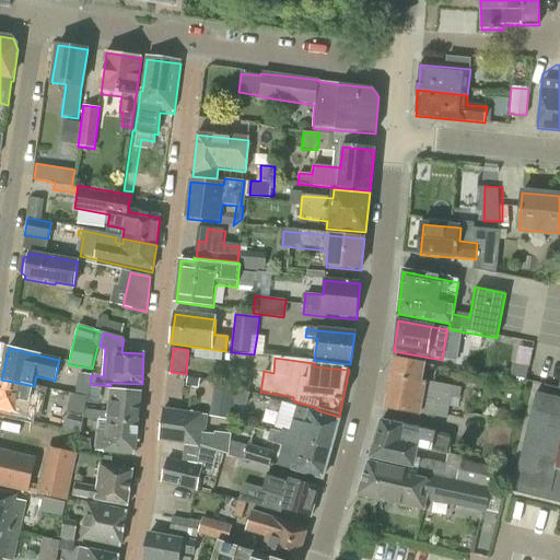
[(420,415),(446,420),(453,387),(428,383),(421,382),(424,364),(394,359),(384,408),(420,415)]
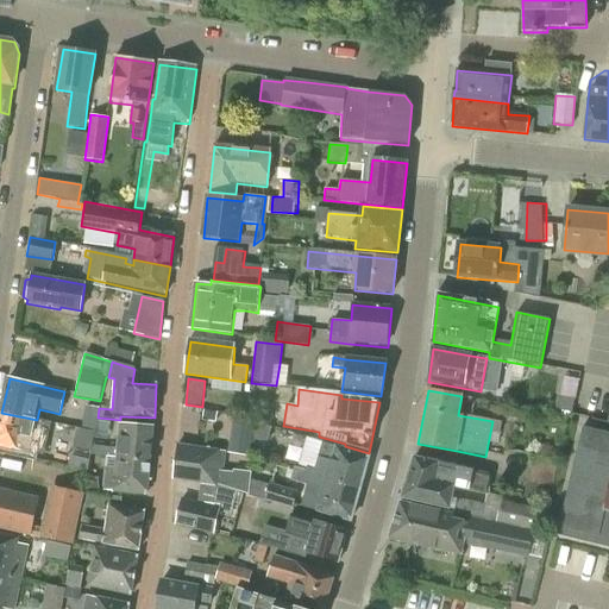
[(559,393),(556,409),(572,413),(576,395),(559,393)]
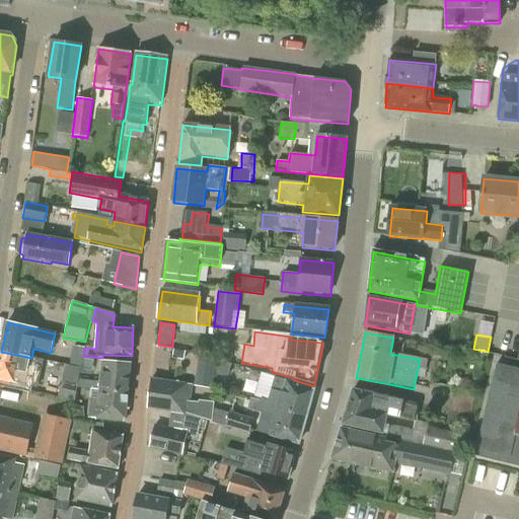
[(31,358),(1,352),(0,357),(0,380),(36,389),(44,361),(31,358)]
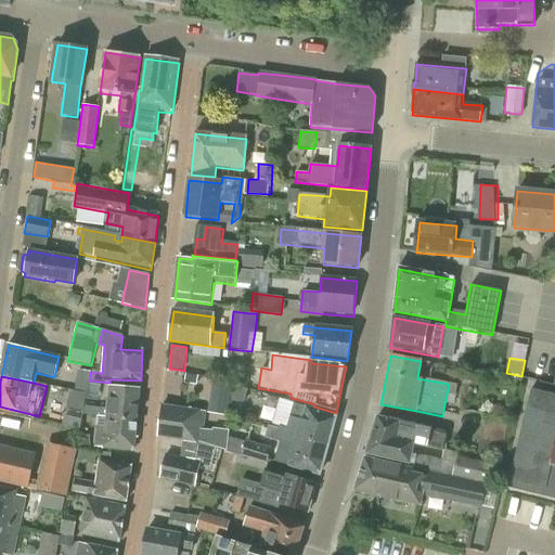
[(211,383),(207,413),(227,416),(231,385),(211,383)]
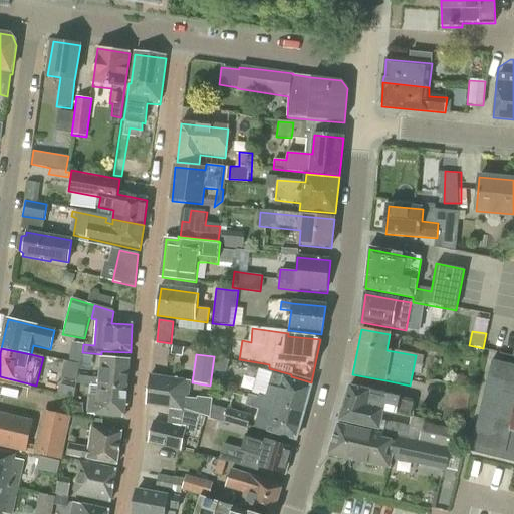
[(76,384),(90,387),(125,391),(129,360),(100,358),(98,378),(77,375),(76,384)]
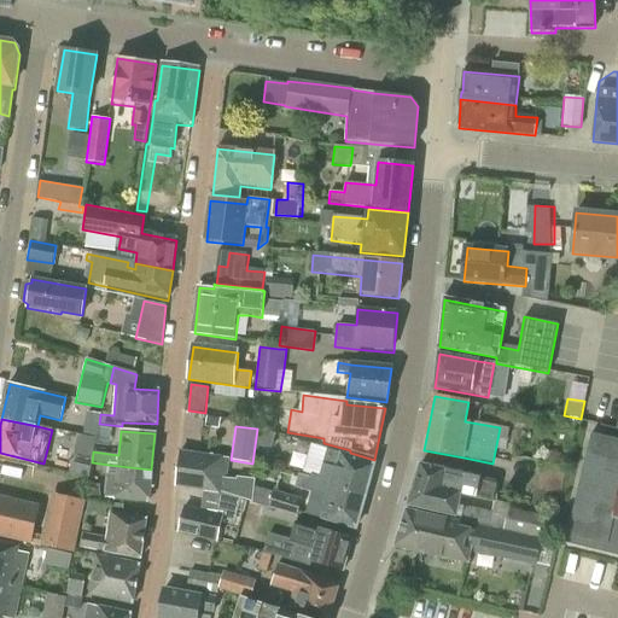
[(617,439),(592,433),(567,535),(617,546),(617,439)]
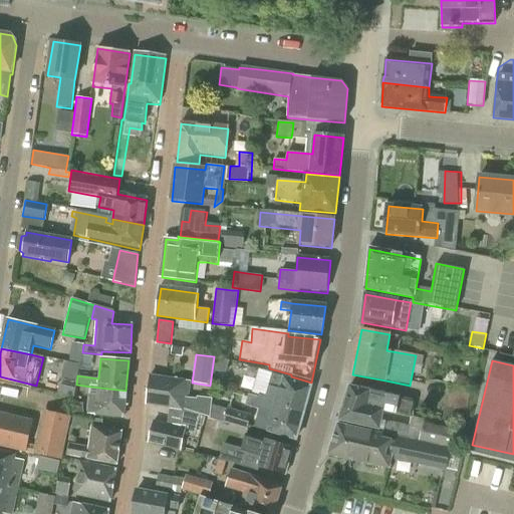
[(259,397),(256,409),(260,410),(260,412),(275,416),(277,407),(303,415),(311,387),(273,375),(266,399),(259,397)]
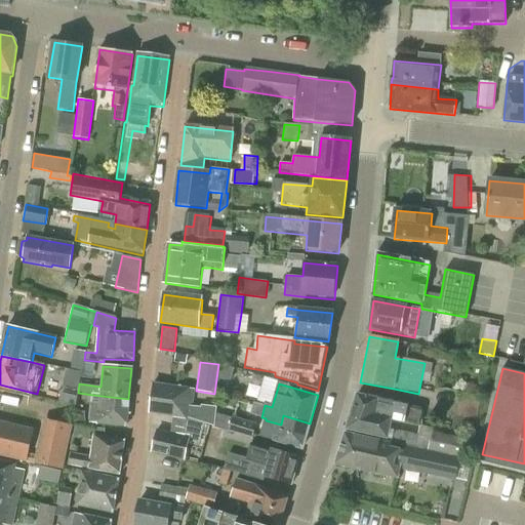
[(154,386),(150,415),(190,421),(195,391),(154,386)]
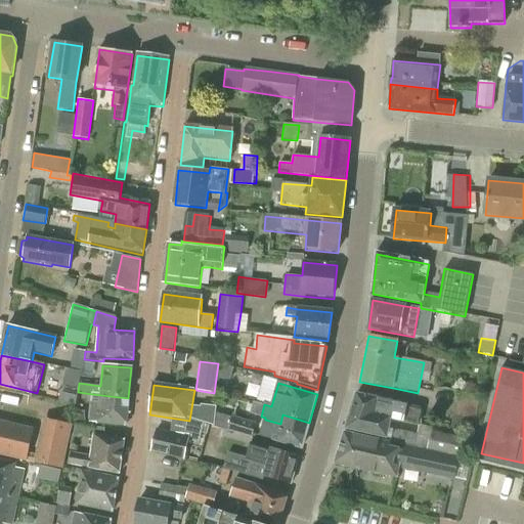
[(459,391),(453,416),(475,420),(480,396),(459,391)]
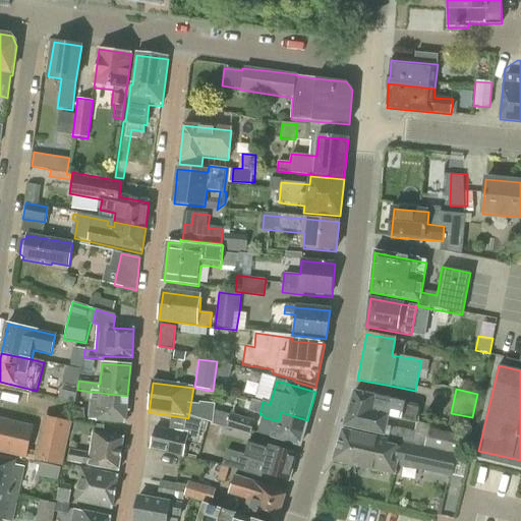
[(127,396),(92,392),(89,420),(125,423),(127,396)]
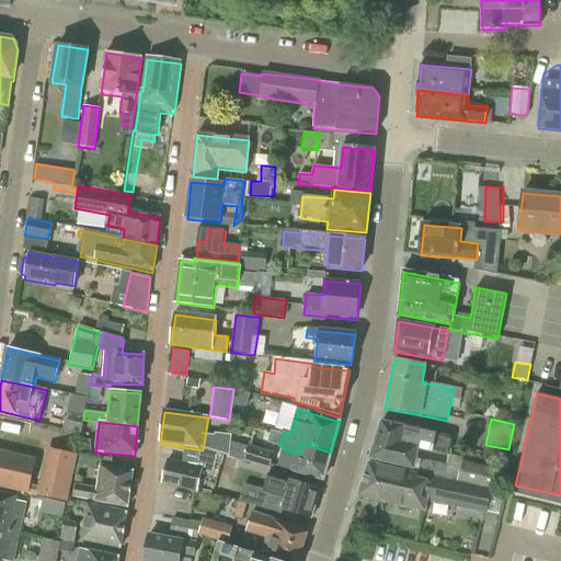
[(504,470),(464,461),(465,458),(449,455),(451,441),(450,438),(381,422),(373,461),(415,470),(415,473),(491,490),(491,489),(500,491),(504,470)]
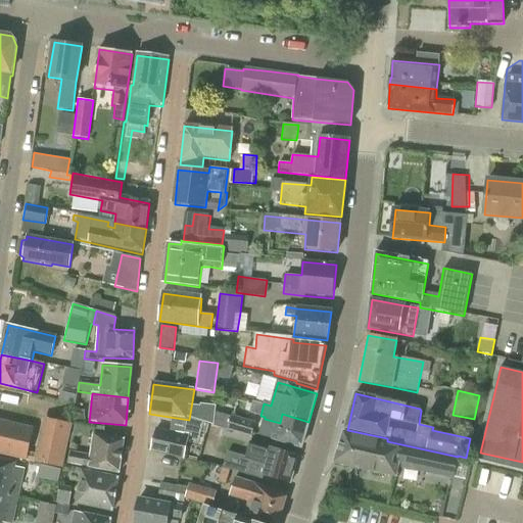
[(253,401),(250,413),(260,416),(264,403),(255,401),(253,401)]
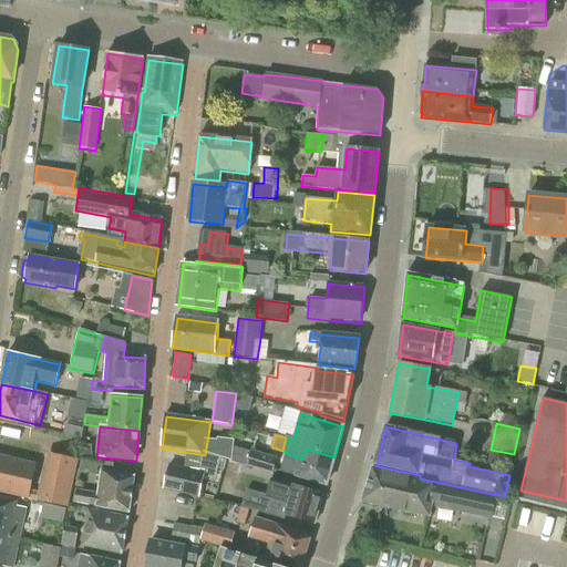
[(228,461),(271,474),(277,457),(249,450),(249,452),(233,446),(228,461)]
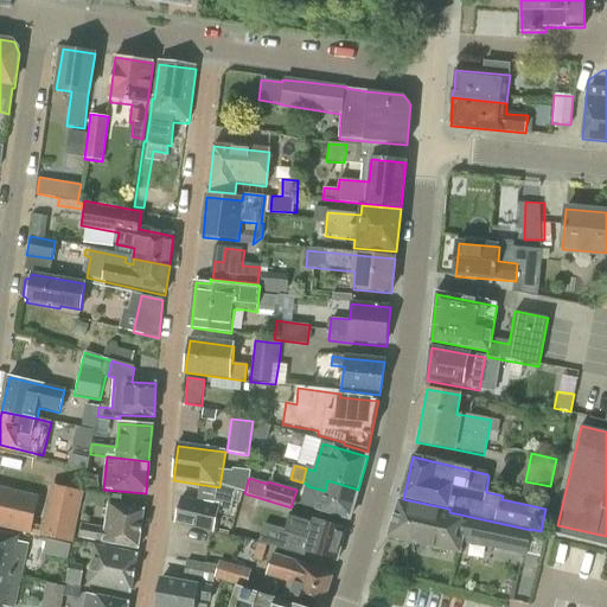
[(307,486),(301,506),(349,521),(358,490),(327,480),(325,491),(307,486)]
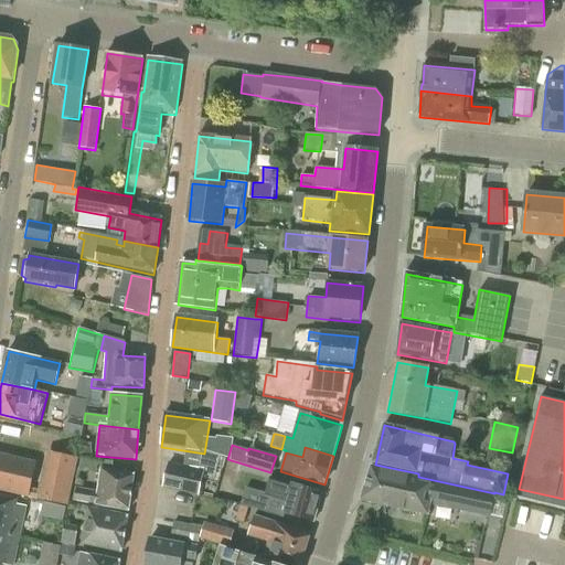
[(512,452),(489,448),(486,460),(509,466),(512,452)]
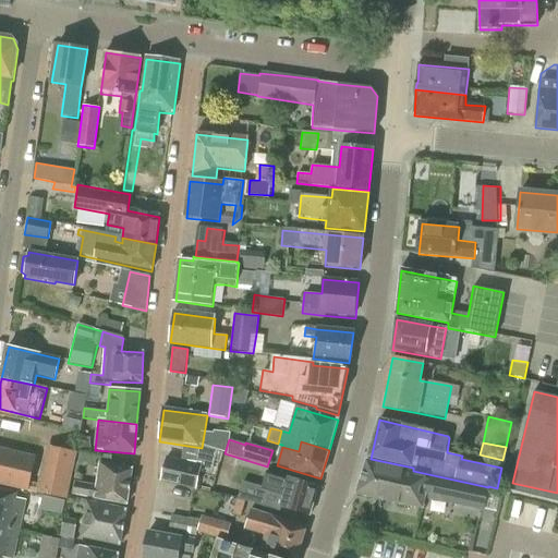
[(43,494),(43,495),(64,500),(76,452),(46,444),(36,484),(29,482),(35,458),(0,449),(0,483),(28,490),(43,494)]
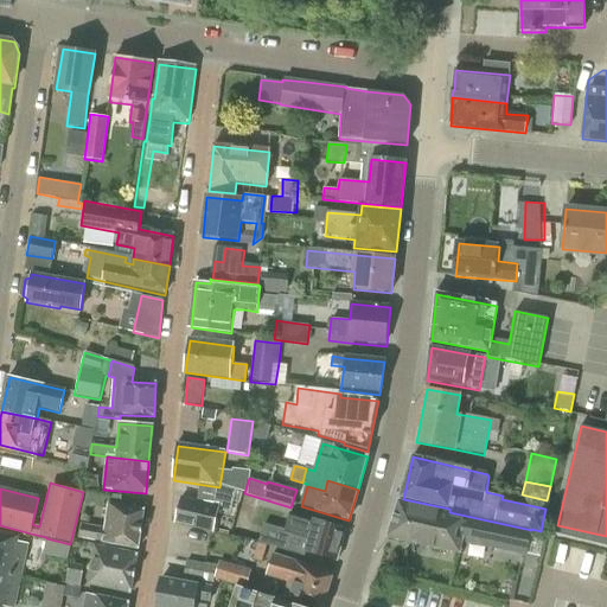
[(197,504),(181,500),(176,525),(211,534),(217,510),(228,512),(230,499),(199,492),(197,504)]
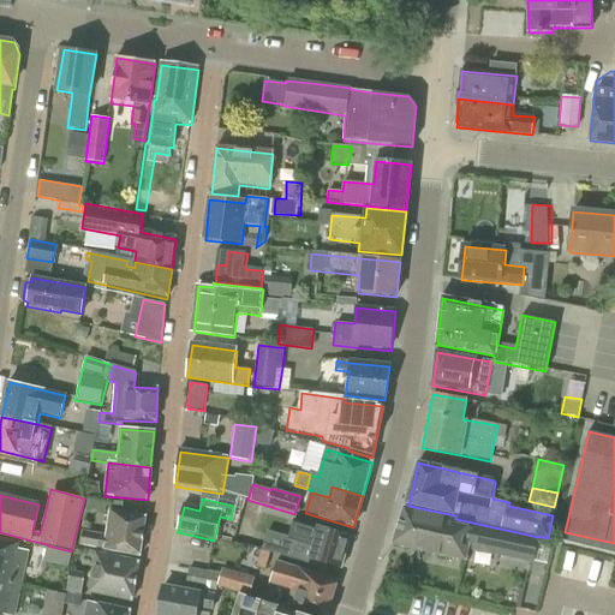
[(245,503),(240,525),(256,529),(261,507),(245,503)]
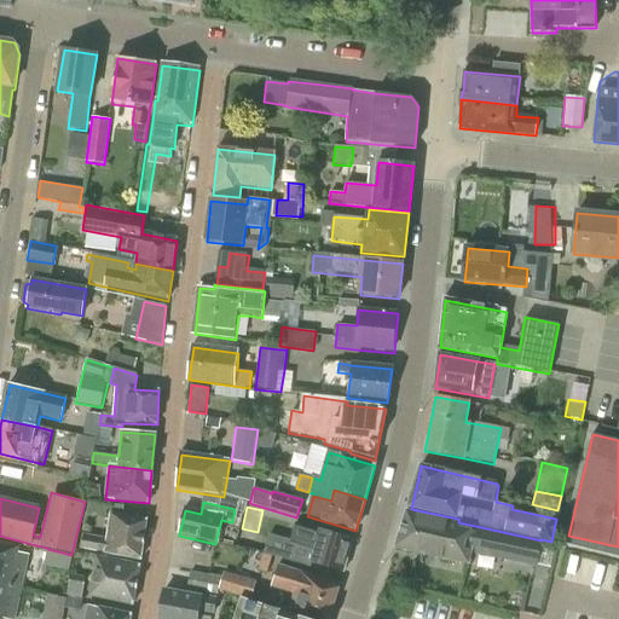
[(461,530),(461,525),(408,513),(395,549),(469,565),(472,553),(536,567),(541,543),(510,536),(476,528),(475,533),(461,530)]
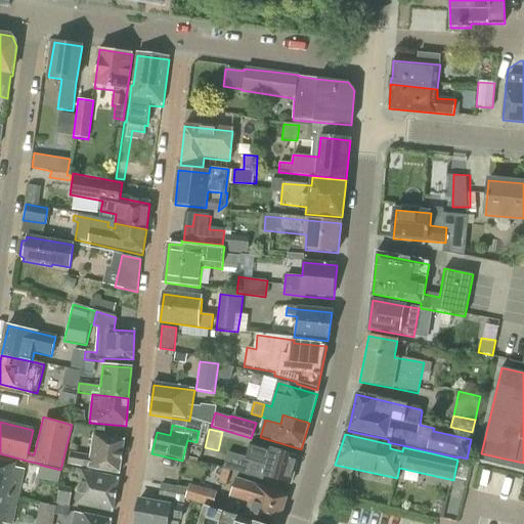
[(91,455),(69,451),(67,465),(89,469),(119,474),(124,441),(94,436),(91,455)]
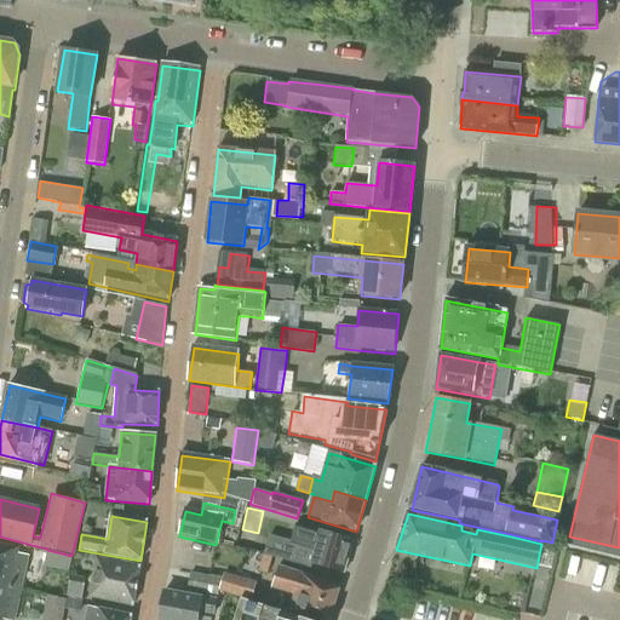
[(315,551),(311,563),(344,574),(354,541),(297,524),(291,544),(315,551)]
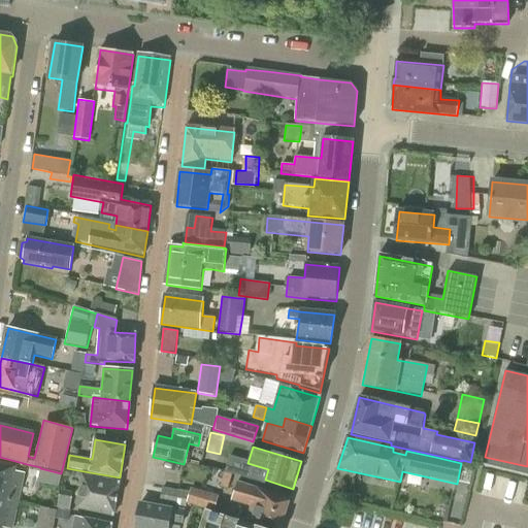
[(0,464),(0,496),(18,501),(25,473),(8,469),(8,466),(0,464)]
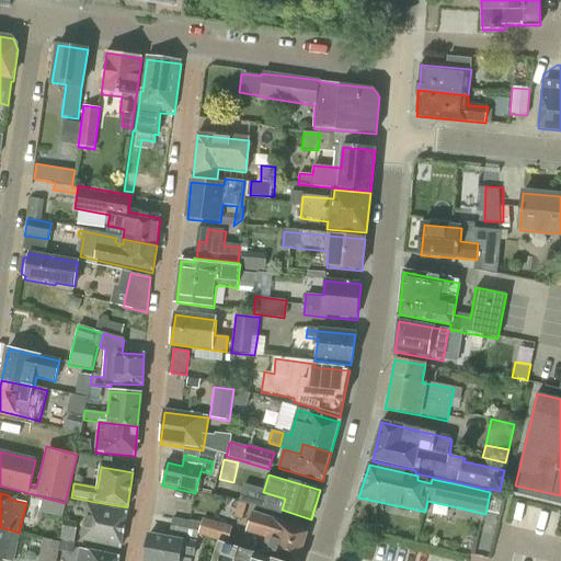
[(65,503),(43,497),(39,510),(63,516),(65,503)]
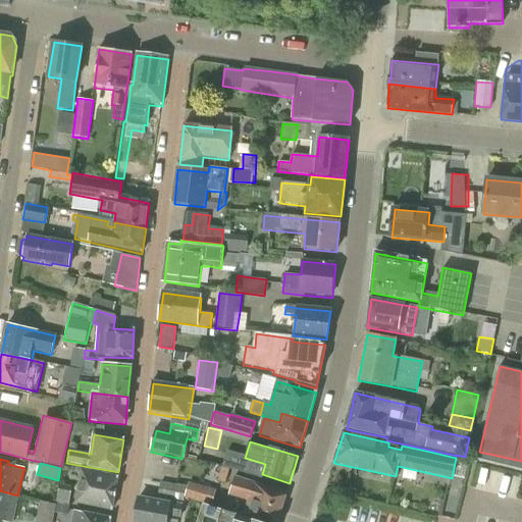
[(82,470),(75,503),(111,511),(118,477),(82,470)]
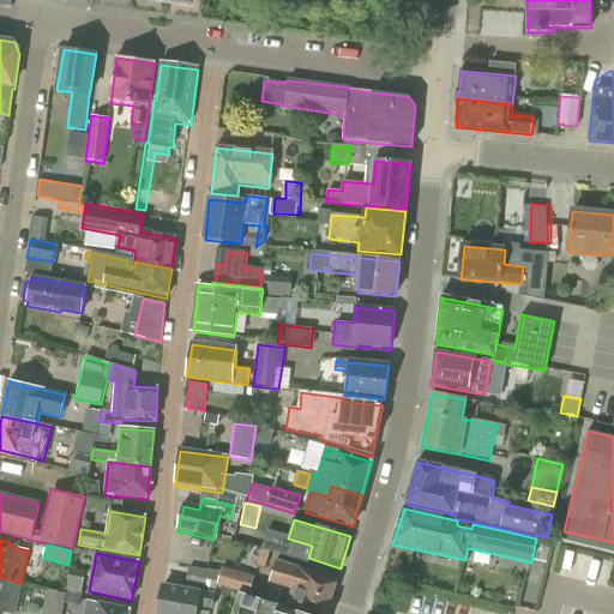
[(288,606),(312,613),(326,613),(337,582),(276,561),(269,583),(293,590),(288,606)]
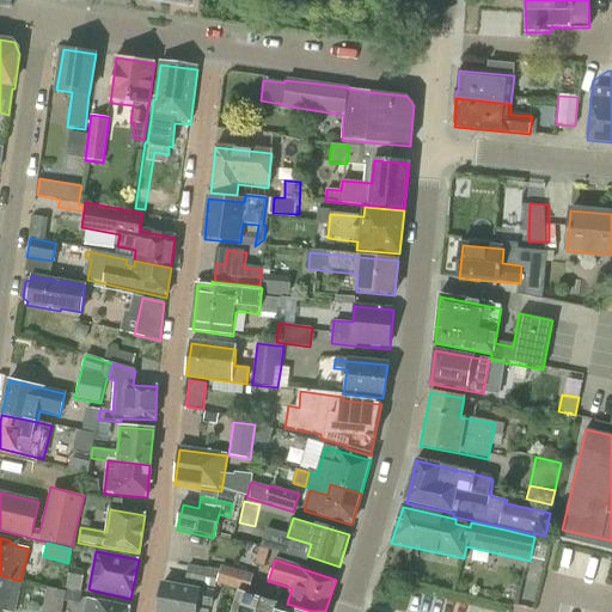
[(185,582),(215,588),(218,570),(188,565),(185,582)]
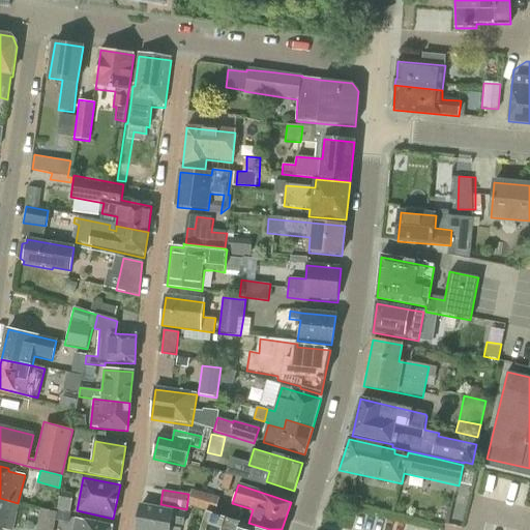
[(186,505),(206,510),(210,495),(192,490),(186,505)]
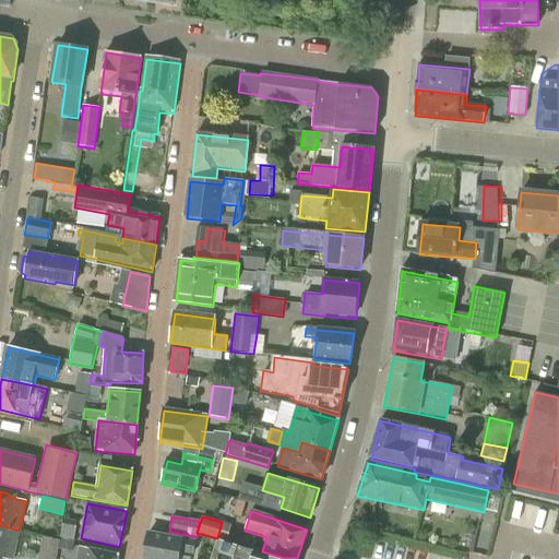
[(12,558),(19,531),(0,525),(0,557),(7,558),(12,558)]
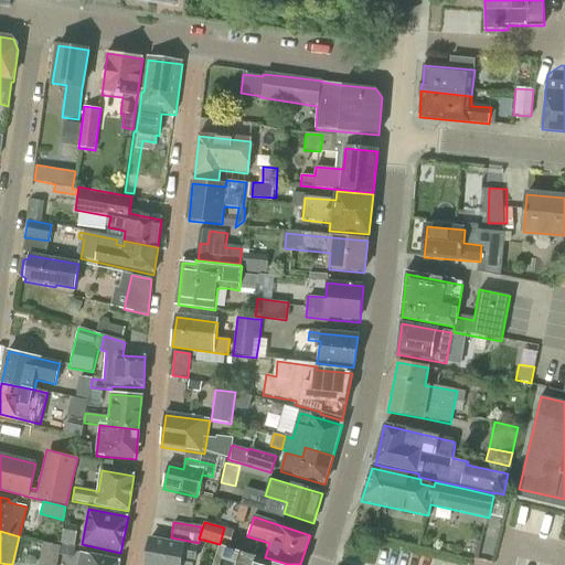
[(150,539),(146,564),(180,564),(181,558),(195,562),(198,547),(150,539)]
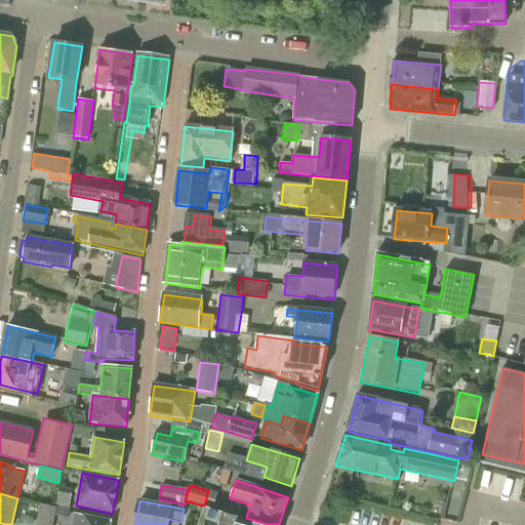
[(57,508),(55,508),(53,520),(67,522),(70,508),(57,506),(57,508)]
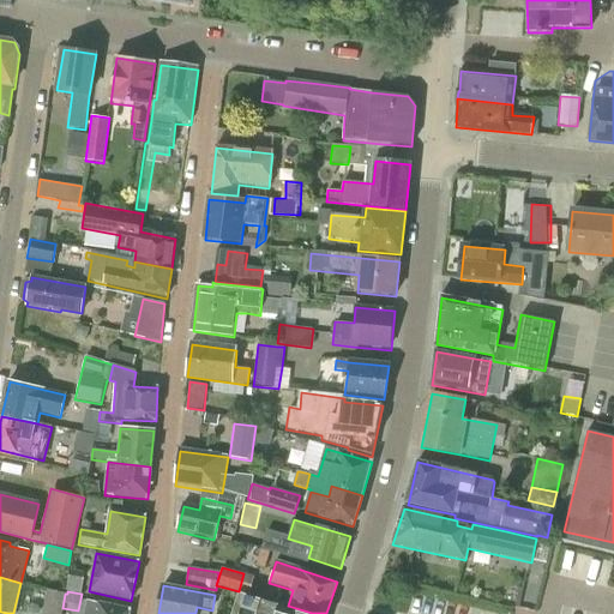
[(300,613),(239,595),(233,613),(300,613)]
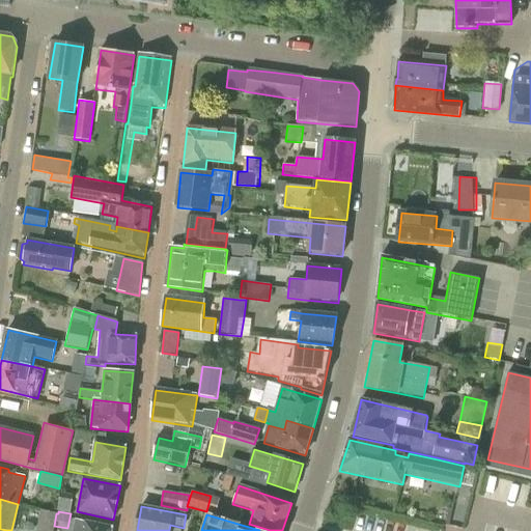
[(76,520),(74,530),(112,530),(113,527),(76,520)]
